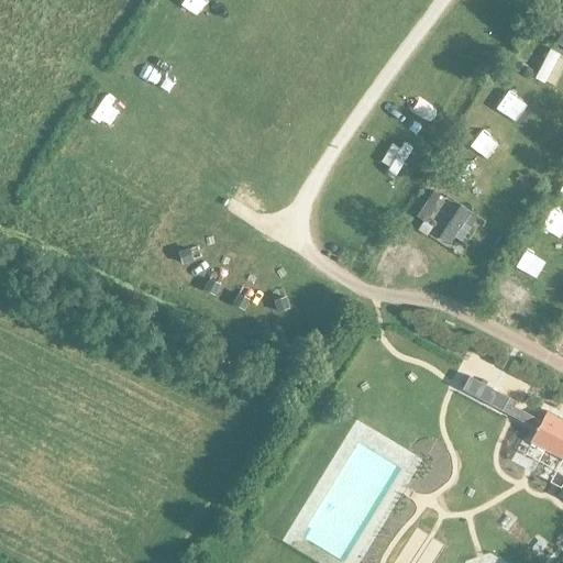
[(537,70),(556,80),(562,67),(562,52),(549,45),(537,70)]
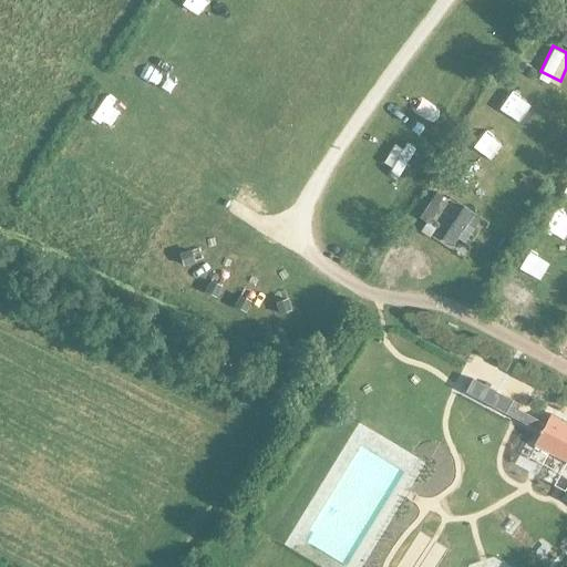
[(406,121),(431,131),(439,112),(414,101),(406,121)]
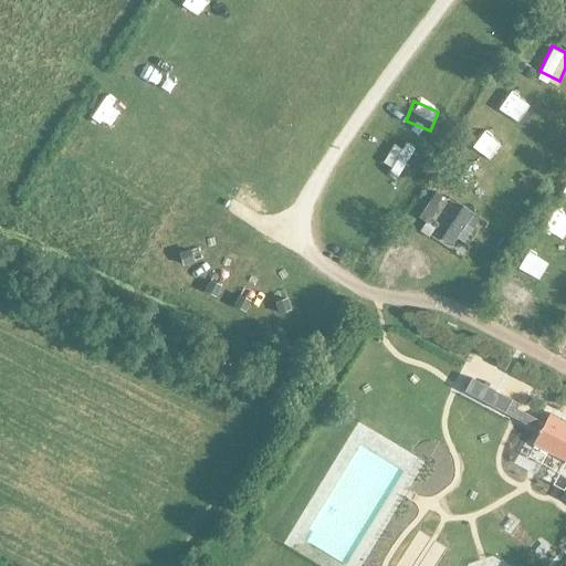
[(488,161),(499,146),(482,133),(471,148),(488,161)]
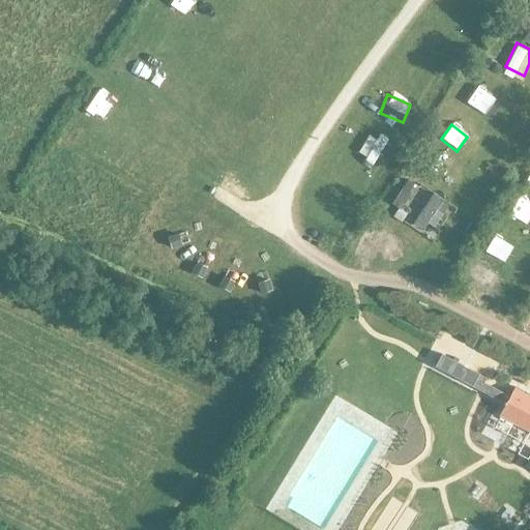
[(415,219),(432,189),(408,176),(394,200),(409,207),(405,213),(415,219)]
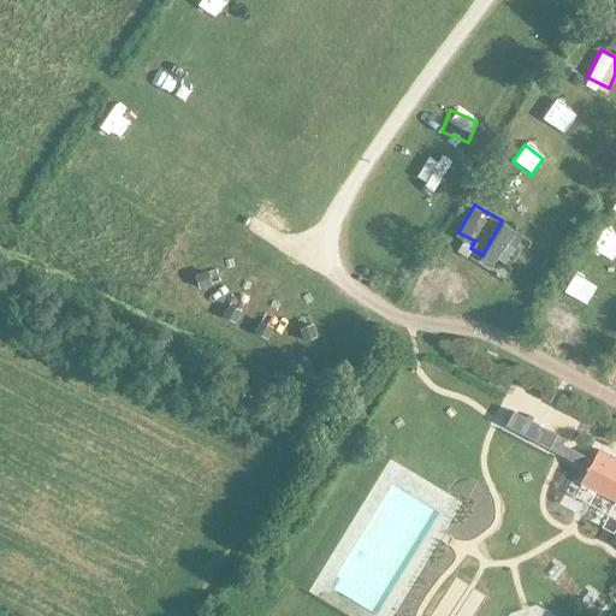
[(501,270),(525,235),(505,221),(481,258),(501,270)]
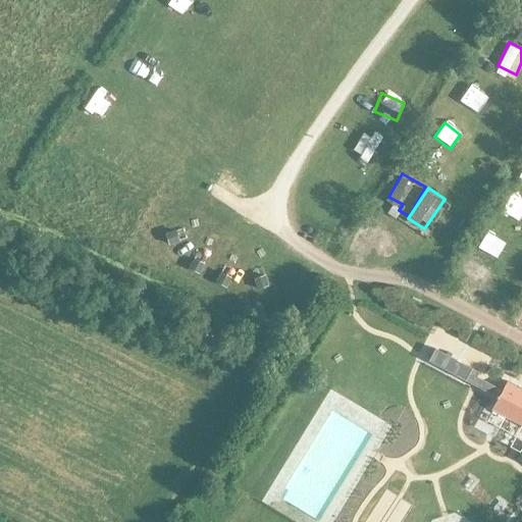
[(521,197),(513,191),(502,208),(517,218),(521,209),(521,197)]
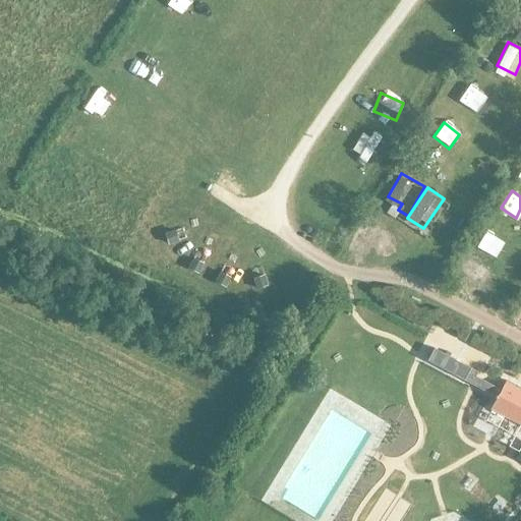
[(435,348),(428,359),(499,397),(491,409),(520,424),(520,375),(516,386),(507,382),(502,390),(475,375),(477,371),(435,348)]
